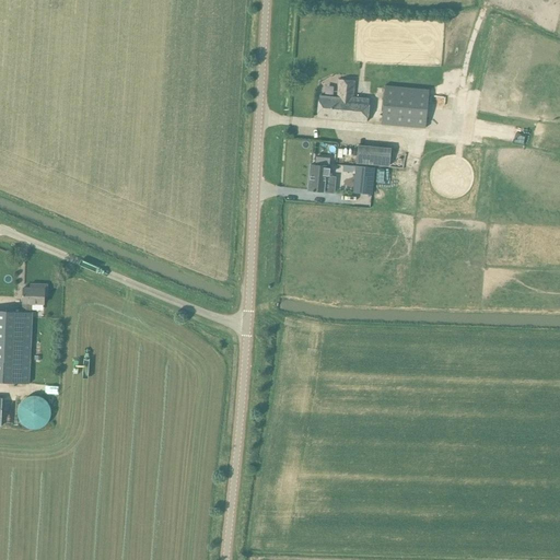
[(353,97),(354,84),(356,81),(350,81),(339,80),(337,98),(319,96),(317,117),(328,118),(366,123),(369,98),(368,98),(353,97)]
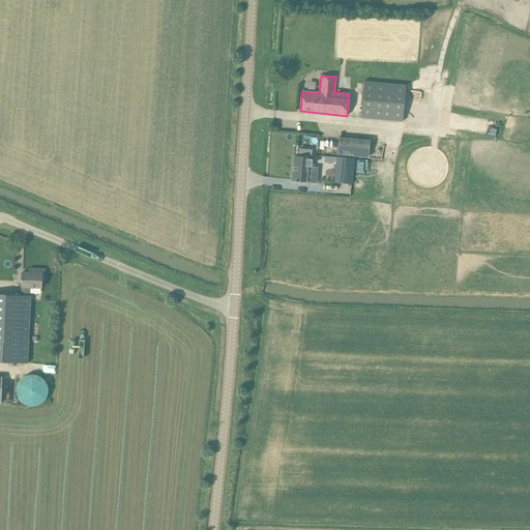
[(364,81),(360,118),(403,122),(406,85),(364,81)]
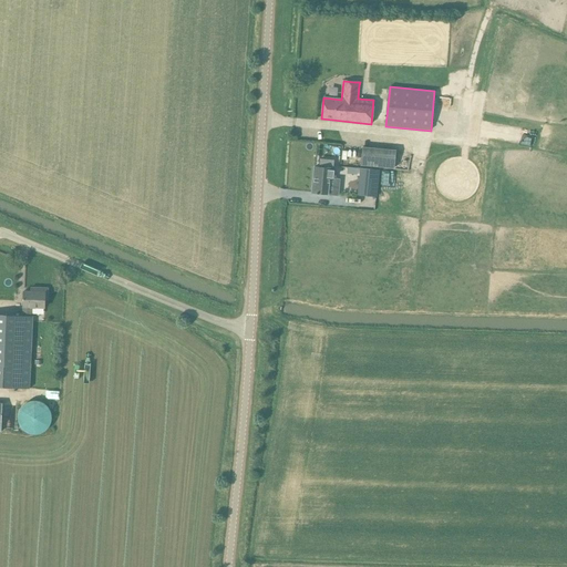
[(503,124),(500,135),(517,140),(521,130),(503,124)]
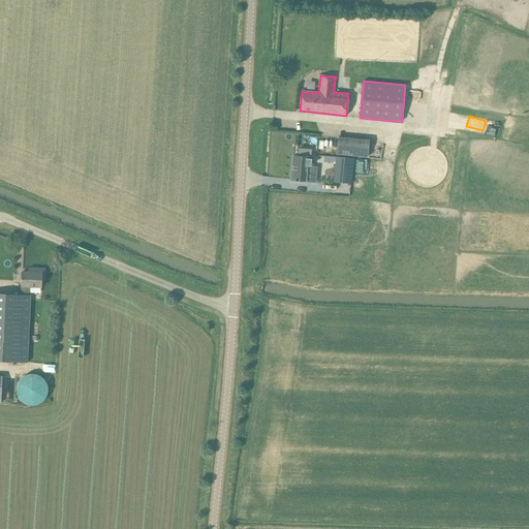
[(372,158),(374,141),(340,135),(337,152),(372,158)]
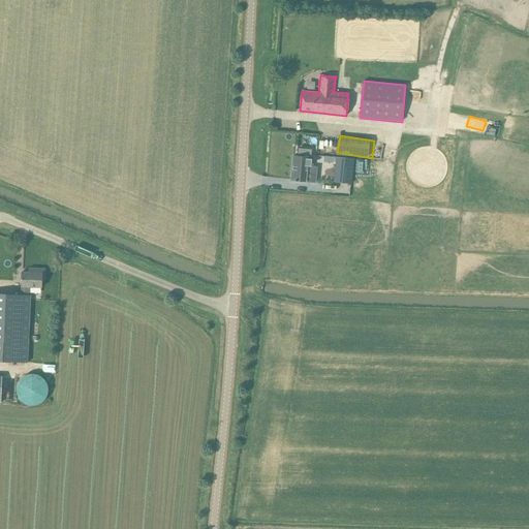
[(293,156),(290,180),(301,181),(305,182),(307,165),(312,166),(313,158),(304,157),(293,156)]
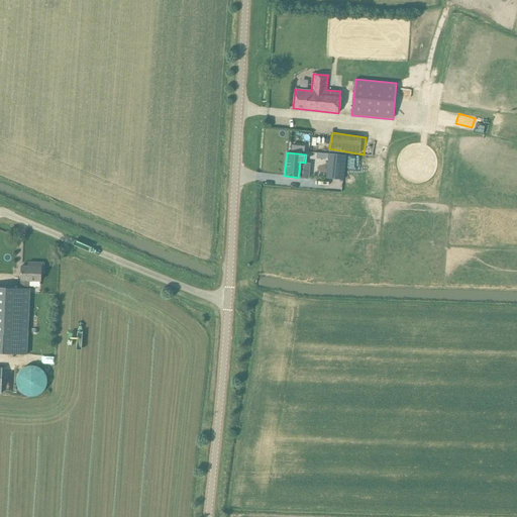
[(328,153),(325,178),(343,180),(346,154),(328,153)]
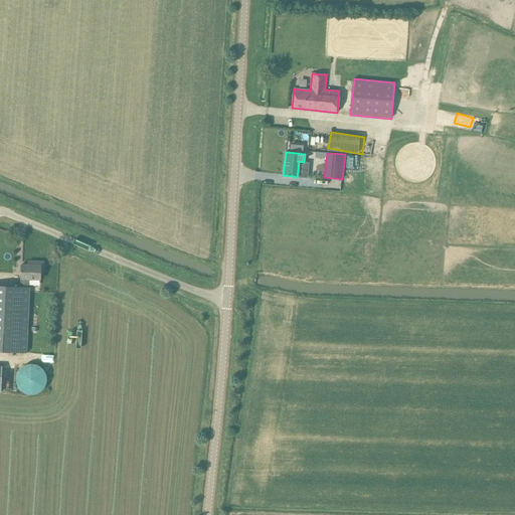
[(0,351),(16,353),(26,353),(29,288),(28,288),(28,280),(40,280),(40,273),(42,273),(42,263),(32,262),(32,266),(27,266),(21,265),(20,279),(21,279),(21,288),(0,286),(0,351)]
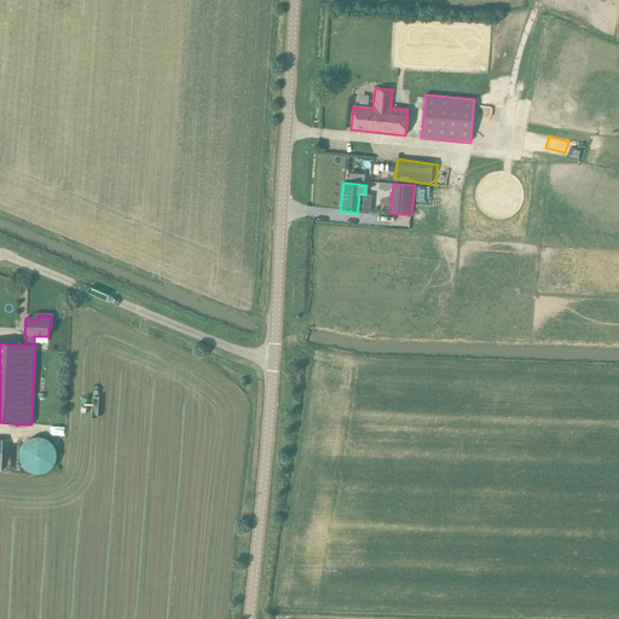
[(46,439),(36,438),(34,438),(30,439),(25,441),(22,446),(19,452),(19,457),(21,464),(25,469),(29,472),(33,474),(39,475),(45,473),(51,470),(55,466),(56,460),(57,455),(55,449),(52,444),(48,440),(46,439)]
